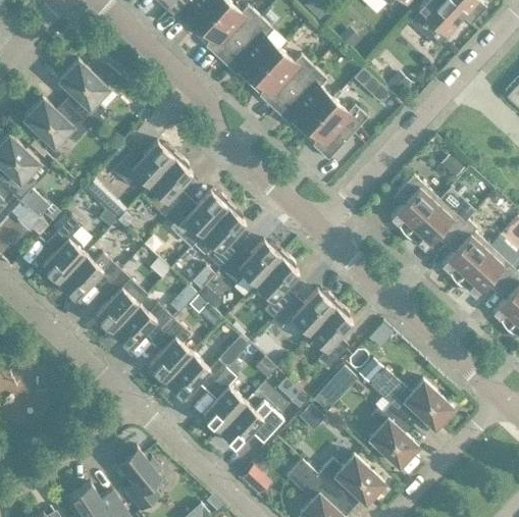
[(153,0),(169,14),(182,0),(153,0)]
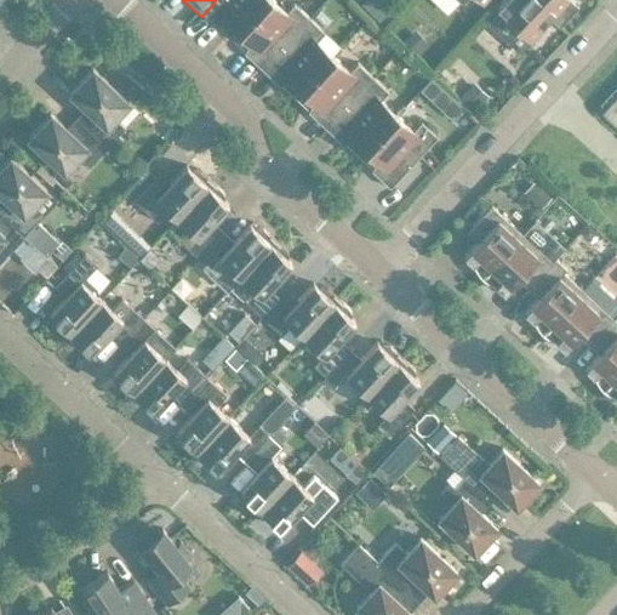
[(240,38),(272,4),(267,0),(216,0),(201,17),(218,33),(228,27),(240,38)]
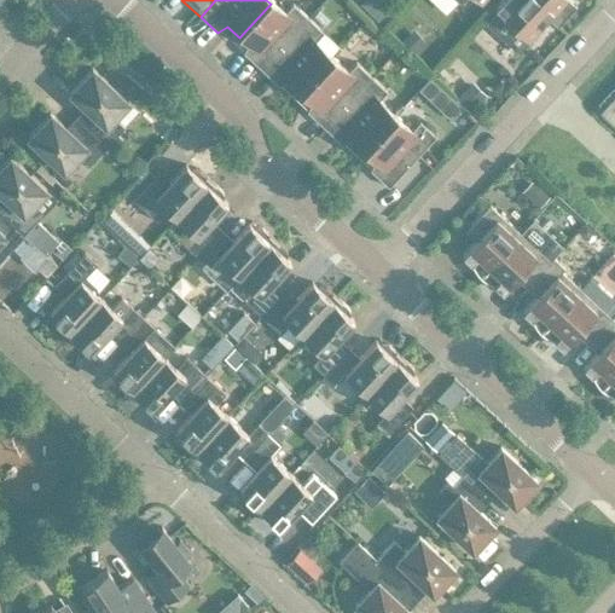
[(454,0),(462,6),(465,0),(473,0),(483,10),(492,0),(454,0)]
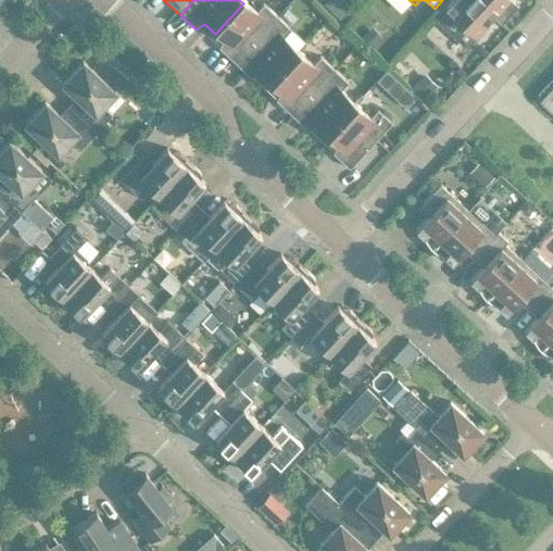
[(503,29),(519,11),(507,0),(457,0),(447,12),(456,21),(455,22),(477,42),(495,22),(503,29)]
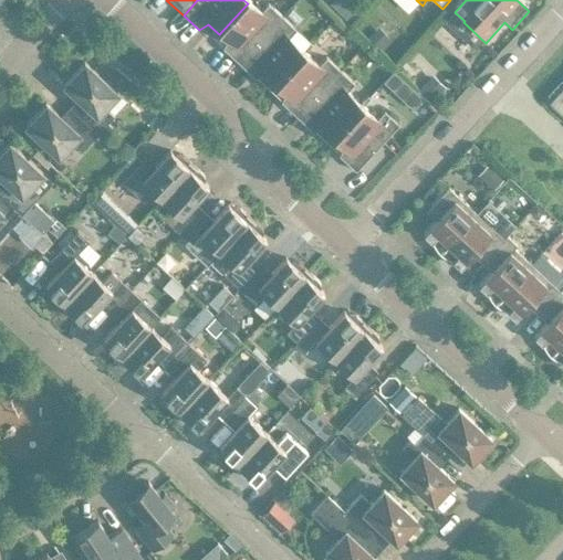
[(241,69),(284,22),(270,9),(263,18),(248,3),(219,34),(230,44),(225,53),(241,69)]
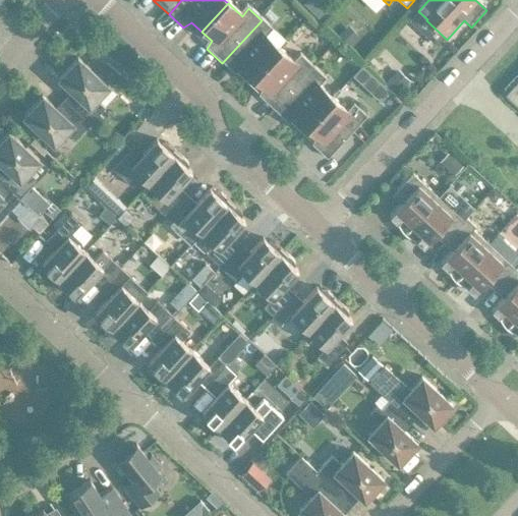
[(396,37),(414,53),(430,34),(413,18),(396,37)]
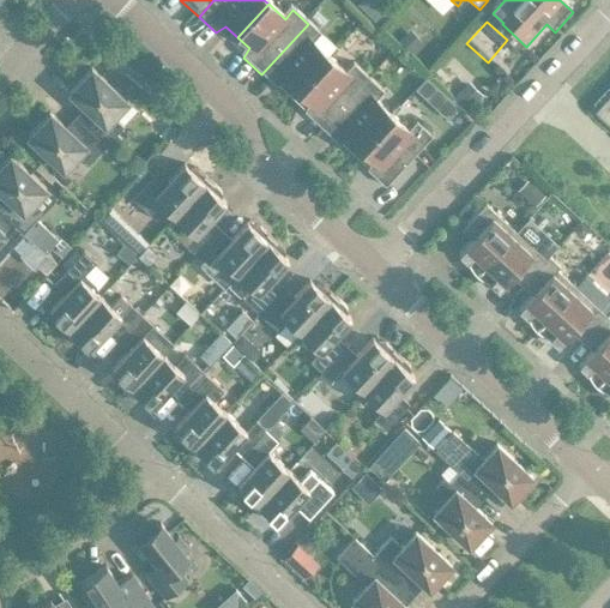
[(308,24),(261,74),(279,91),(289,85),(300,96),(331,62),(315,47),(324,38),(308,24)]
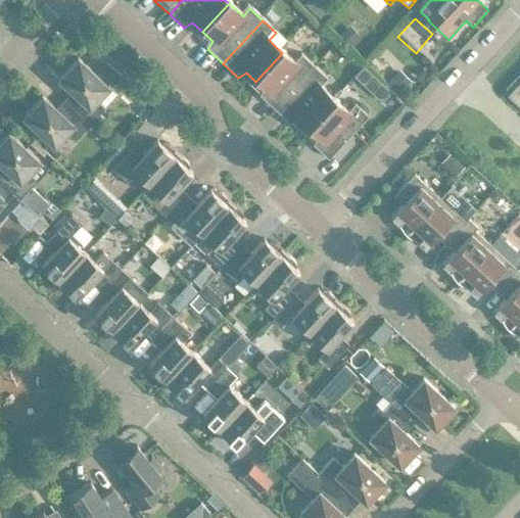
[(276,113),(316,71),(303,58),(296,65),(282,53),(255,82),(266,91),(262,99),(276,113)]
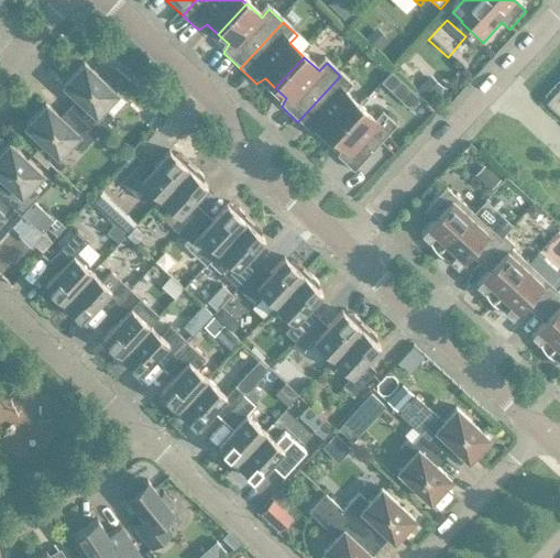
[(99,139),(103,143),(113,132),(109,129),(116,121),(106,112),(119,98),(86,67),(65,89),(84,107),(75,117),(99,139)]
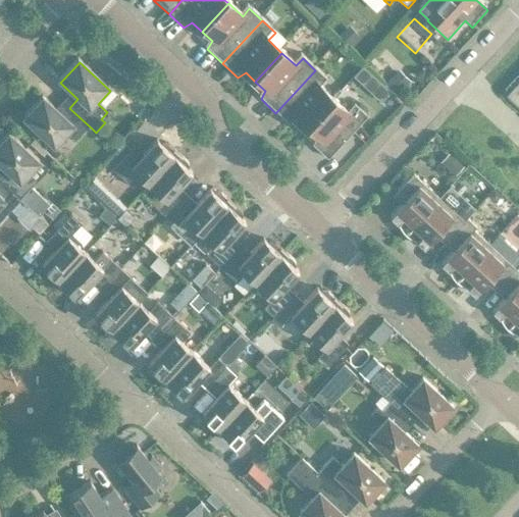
[(309,131),(335,102),(321,90),(328,82),(315,70),(275,113),(291,126),(299,121),(309,131)]
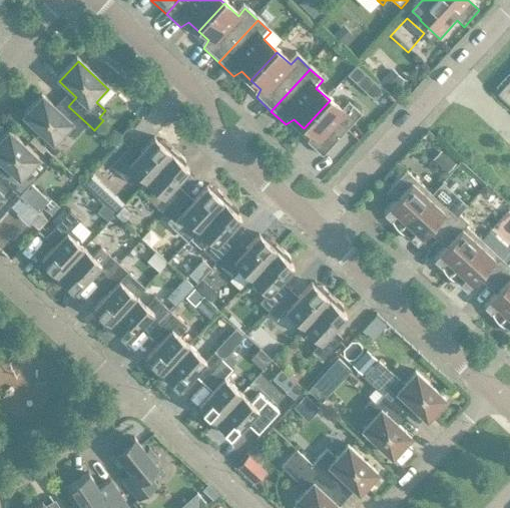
[(509,87),(500,97),(509,106),(509,87)]
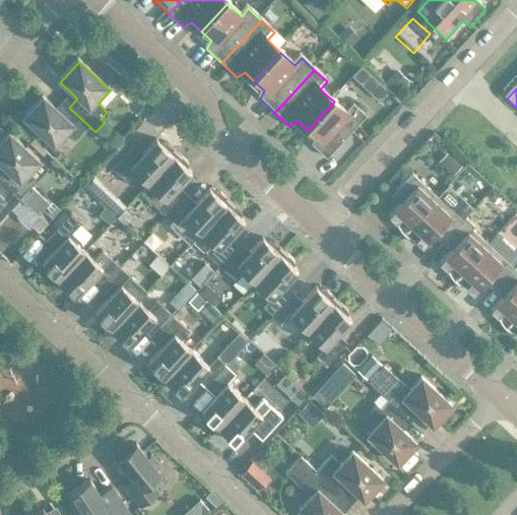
[(91,128),(69,108),(61,116),(44,101),(25,121),(56,148),(68,136),(77,144),(91,128)]
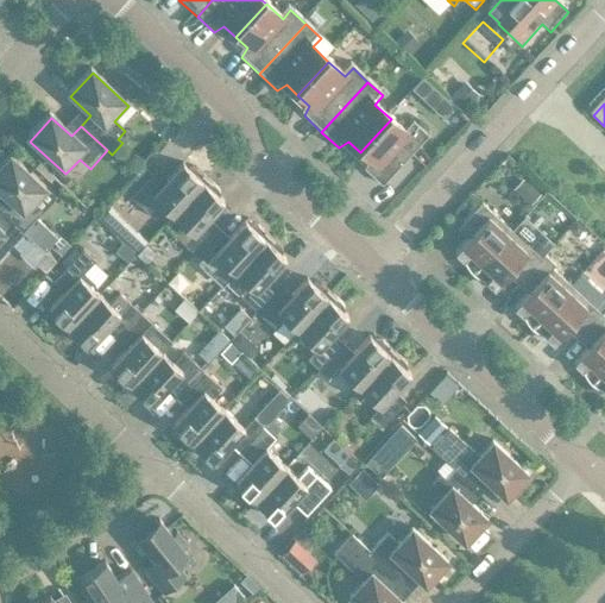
[(391,119),(360,152),(372,163),(366,174),(384,190),(430,140),(415,126),(407,134),(391,119)]
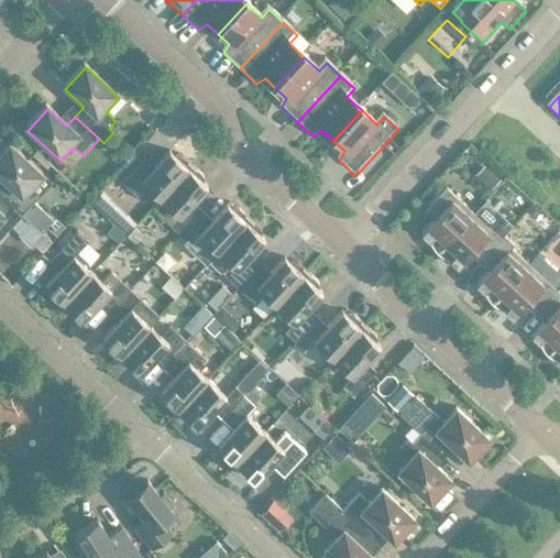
[(145,128),(129,145),(138,152),(153,135),(145,128)]
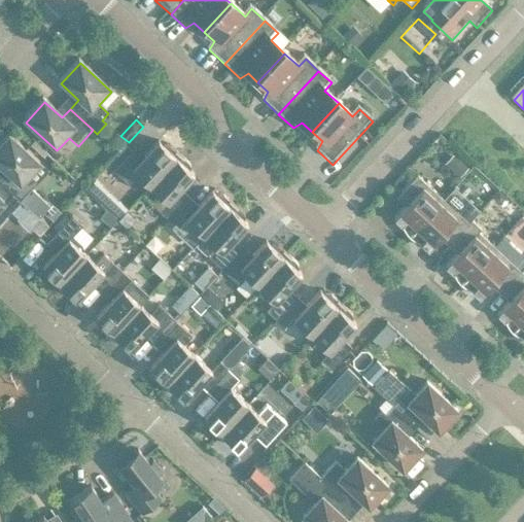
[(41,221),(51,210),(33,194),(38,188),(29,180),(41,167),(10,139),(0,149),(0,167),(8,175),(0,184),(23,205),(41,221)]
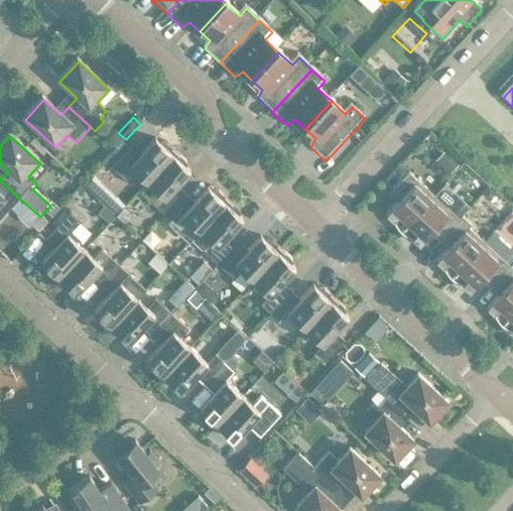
[(134,189),(149,186),(177,155),(168,146),(164,145),(160,146),(157,143),(140,160),(131,152),(114,170),(134,189)]
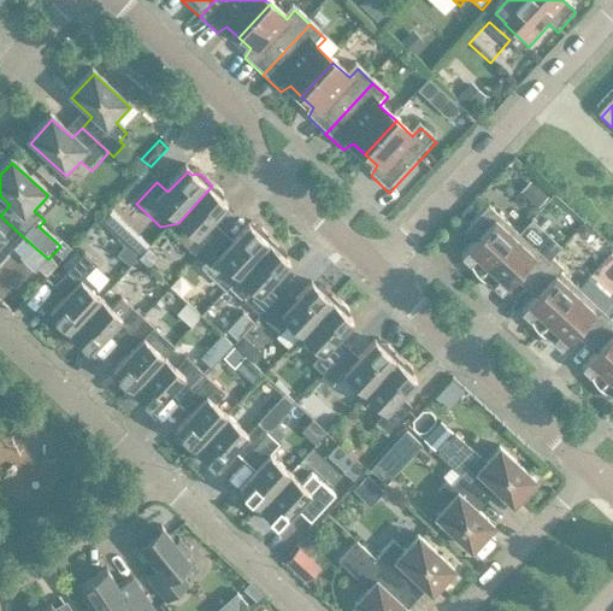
[(212,186),(178,223),(189,234),(180,245),(200,263),(220,241),(210,230),(229,210),(225,205),(225,200),(224,197),(212,186)]
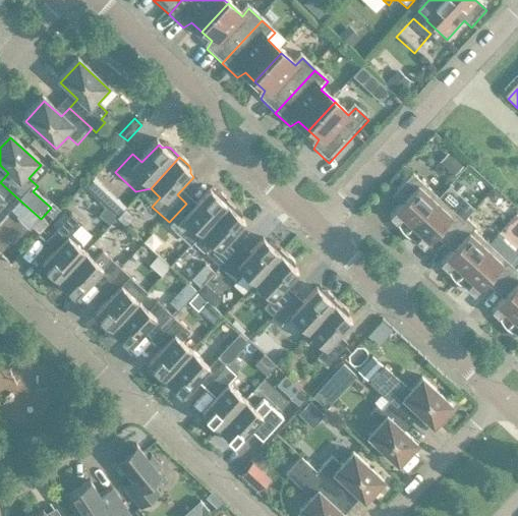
[(406,238),(440,202),(414,178),(398,195),(407,204),(391,220),(398,227),(399,229),(402,234),(406,238)]
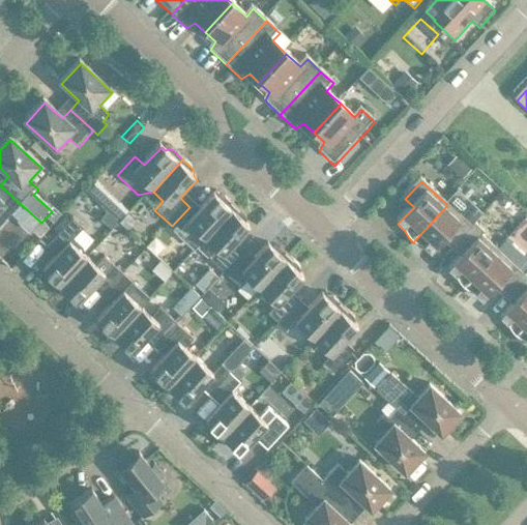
[(23,206),(0,185),(0,184),(0,214),(8,223),(23,206)]
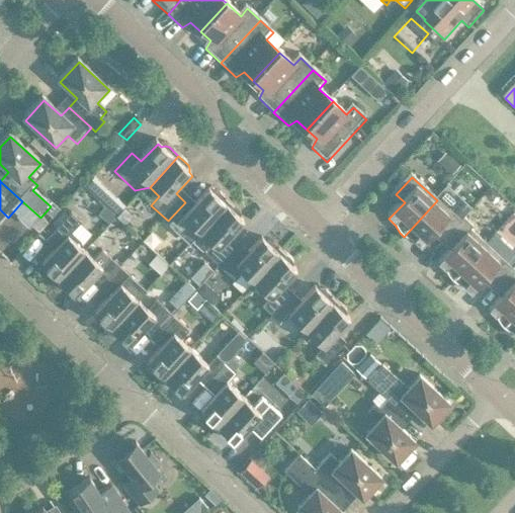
[(170,229),(191,248),(231,205),(222,196),(219,195),(215,195),(210,192),(194,210),(185,202),(168,221),(173,226),(170,229)]
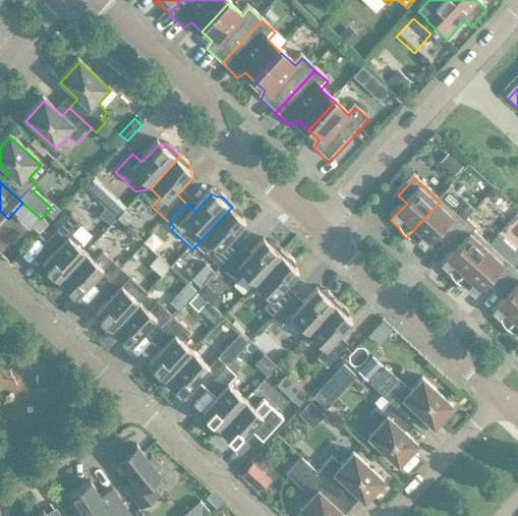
[(79,217),(93,214),(89,197),(75,201),(79,217)]
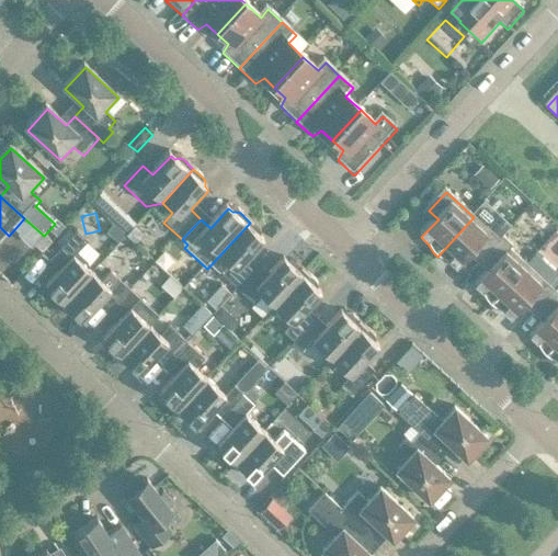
[(501,242),(474,217),(437,257),(442,260),(447,263),(450,263),(457,271),(474,252),(484,261),(501,242)]
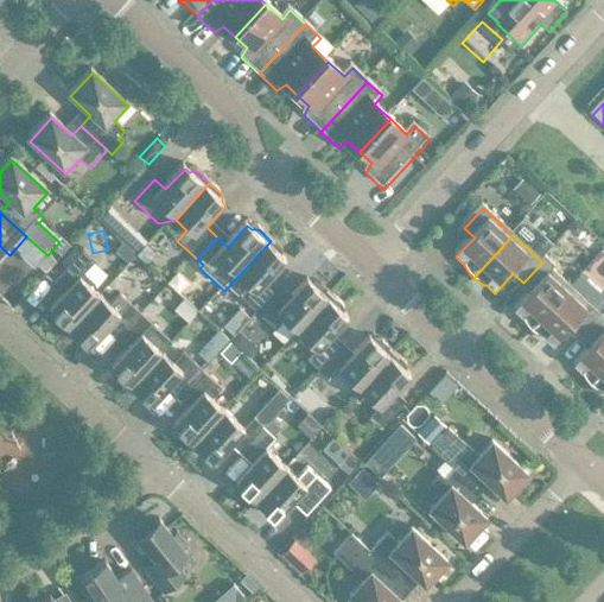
[(271,241),(224,291),(228,289),(259,316),(279,295),(268,285),(287,264),(284,260),(284,254),(283,251),(271,241)]
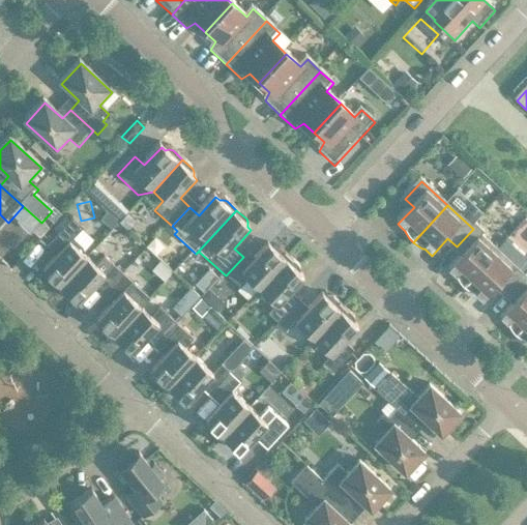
[(518,215),(498,233),(520,256),(526,251),(526,243),(518,234),(526,228),(526,224),(518,215)]
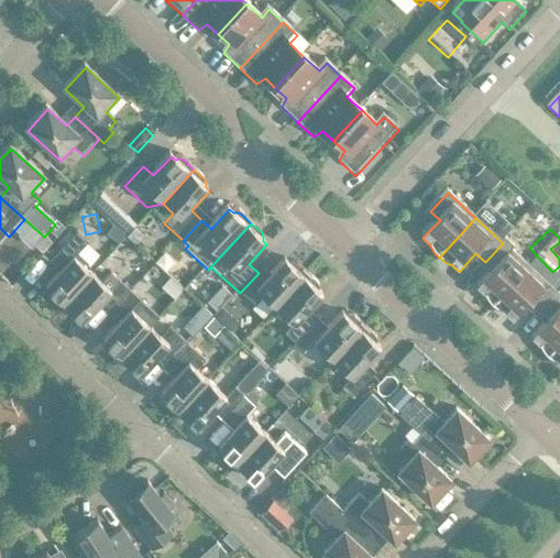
[(52,302),(63,312),(94,277),(90,274),(90,270),(89,266),(79,258),(90,245),(79,236),(55,261),(65,271),(47,290),(51,294),(51,298),(52,302)]
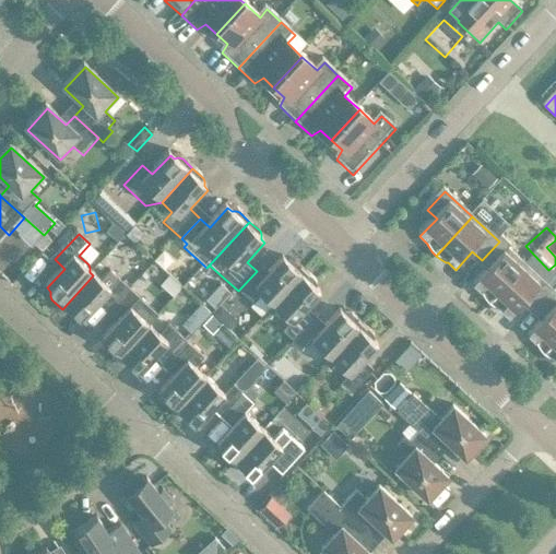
[(499,242),(482,260),(491,269),(474,287),(482,294),(483,296),(486,302),(489,306),(527,267),(509,251),(512,248),(503,238),(499,242)]
